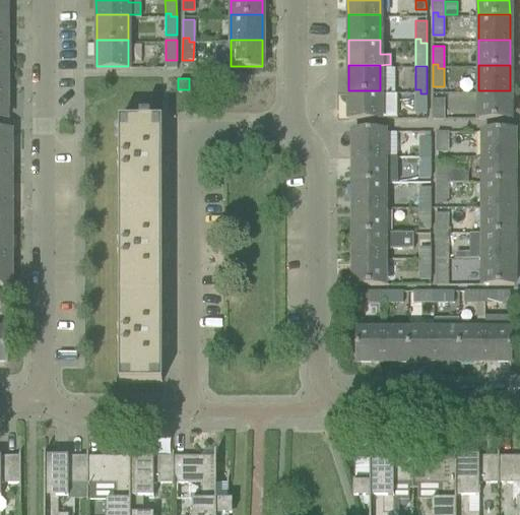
[(427,112),(427,93),(420,93),(420,89),(415,89),(415,112),(427,112)]
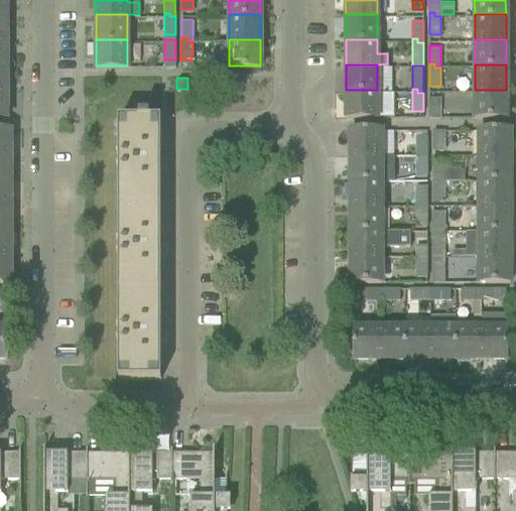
[(377,90),(346,90),(346,116),(377,116),(377,90)]
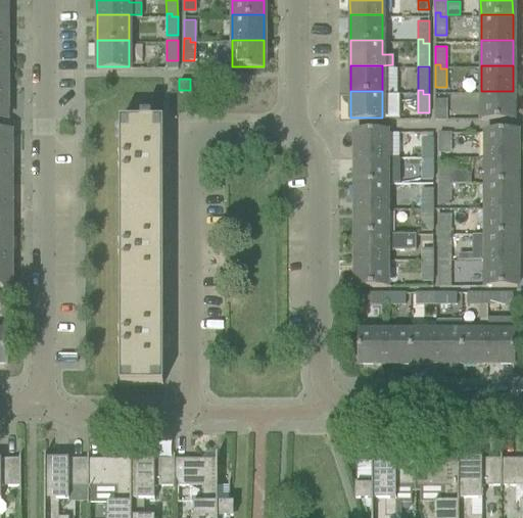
[(513,91),(481,91),(481,118),(513,118),(513,91)]
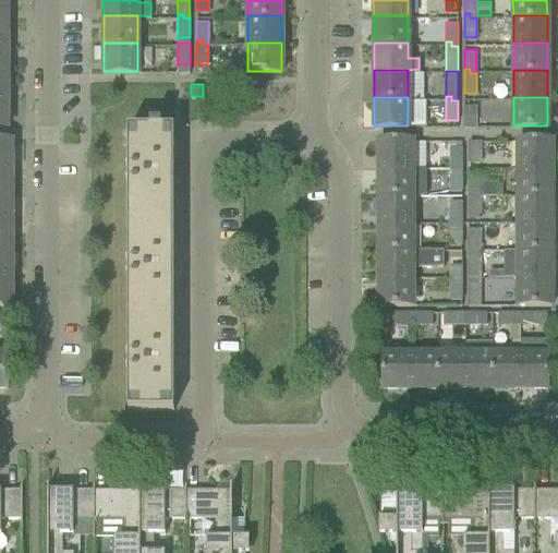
[(464,104),(464,125),(476,125),(476,104),(464,104)]
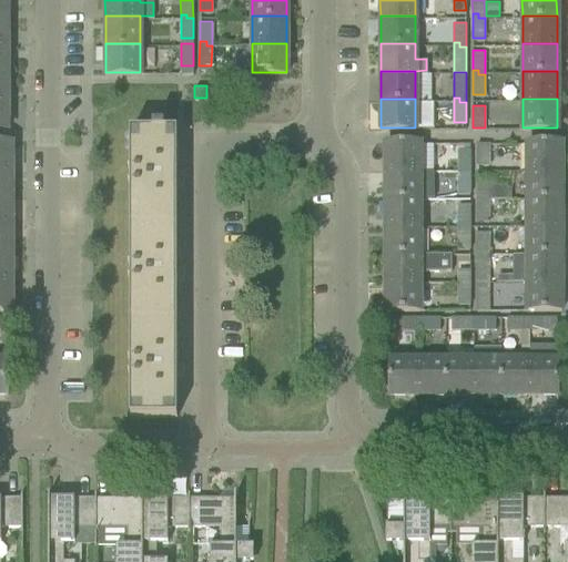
[(164,129),(164,126),(164,123),(152,123),(152,129),(130,129),(130,224),(176,224),(176,182),(183,182),(183,171),(176,171),(176,129),(164,129)]
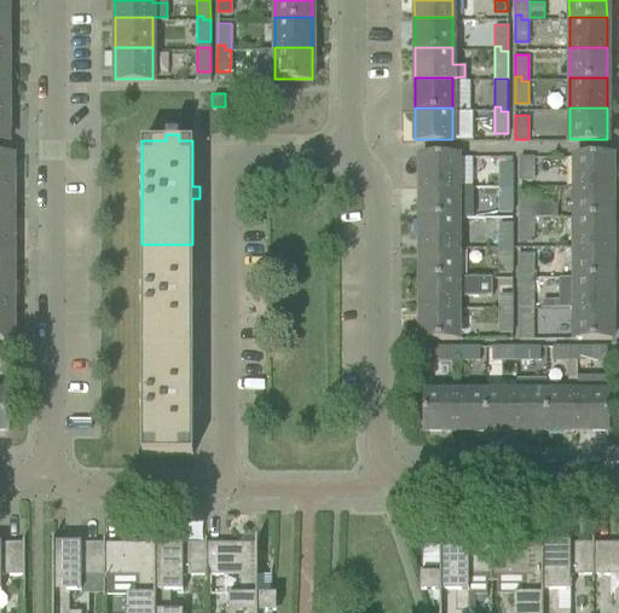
[(0,184),(12,185),(12,154),(0,152),(0,184)]
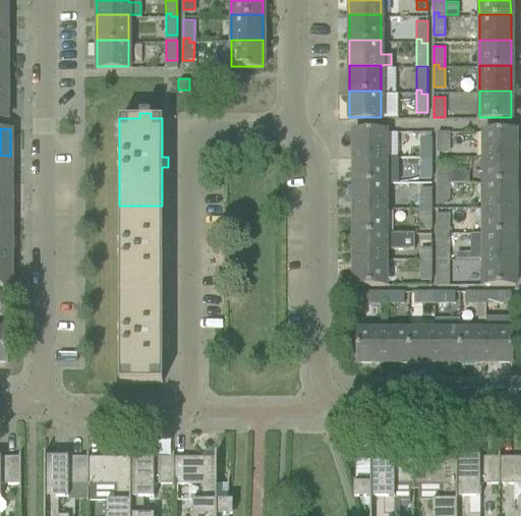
[(353,129),(353,156),(385,156),(385,129),(353,129)]
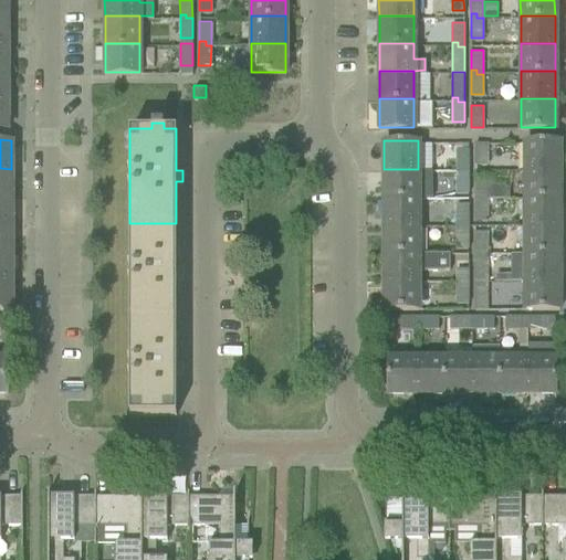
[(486,140),(474,140),(474,162),(486,162),(486,140)]
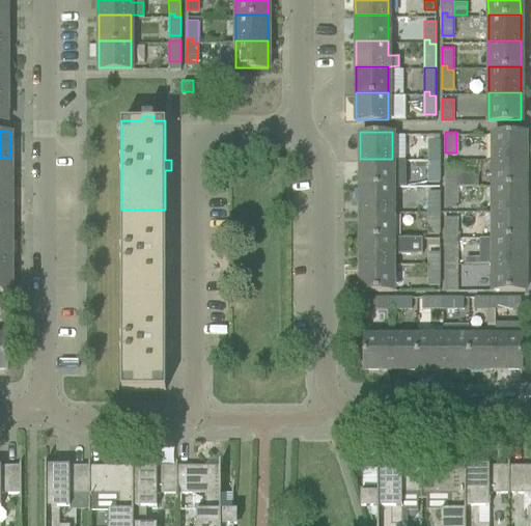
[(525,159),(525,132),(493,132),(493,159),(525,159)]
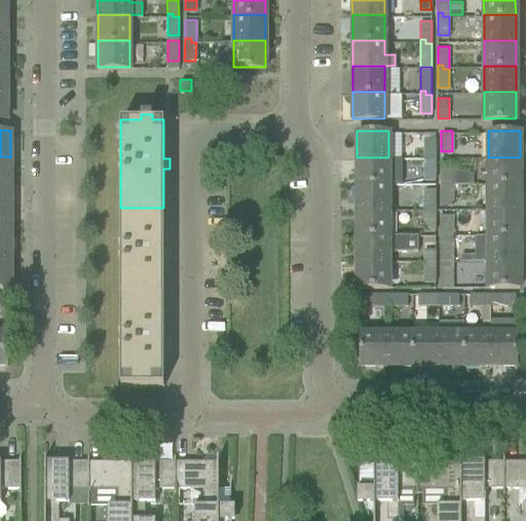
[(423,136),(423,157),(435,157),(435,136),(423,136)]
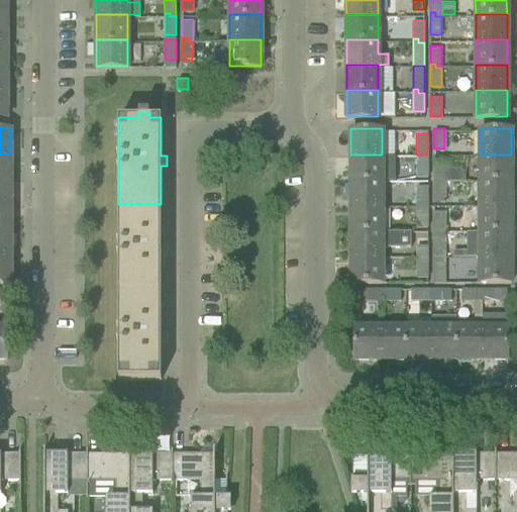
[(10,155),(0,154),(0,179),(10,180),(10,155)]
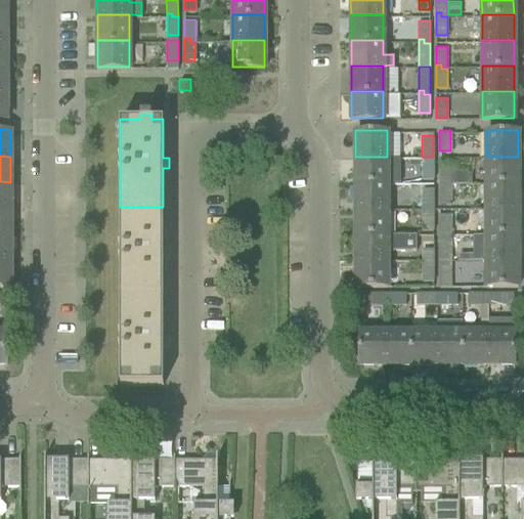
[(355,157),(355,182),(387,182),(387,157),(355,157)]
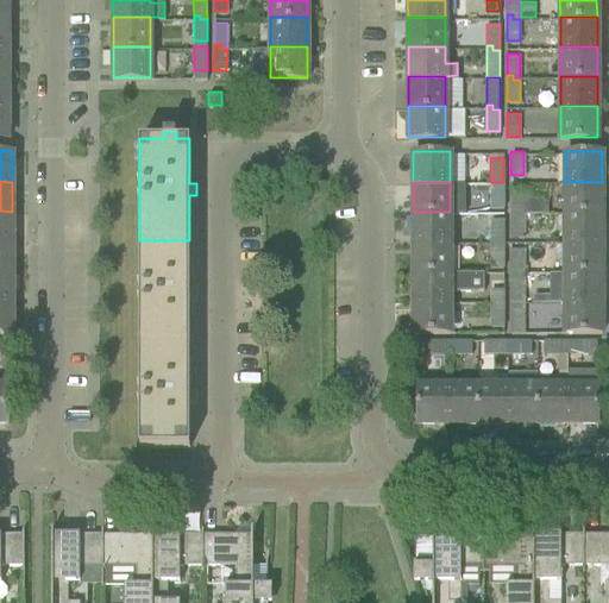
[(503,203),(503,182),(490,182),(490,203),(503,203)]
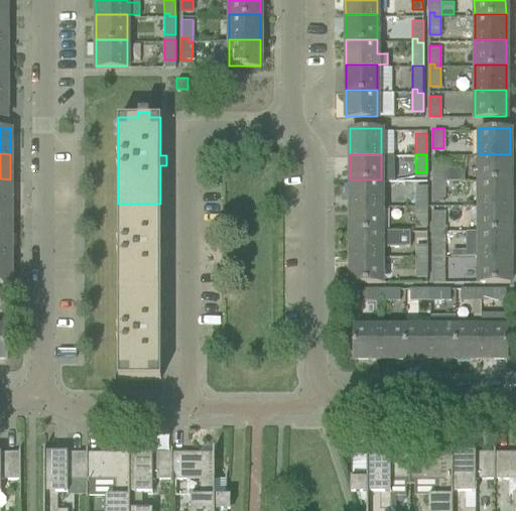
[(510,179),(510,154),(479,154),(479,179),(510,179)]
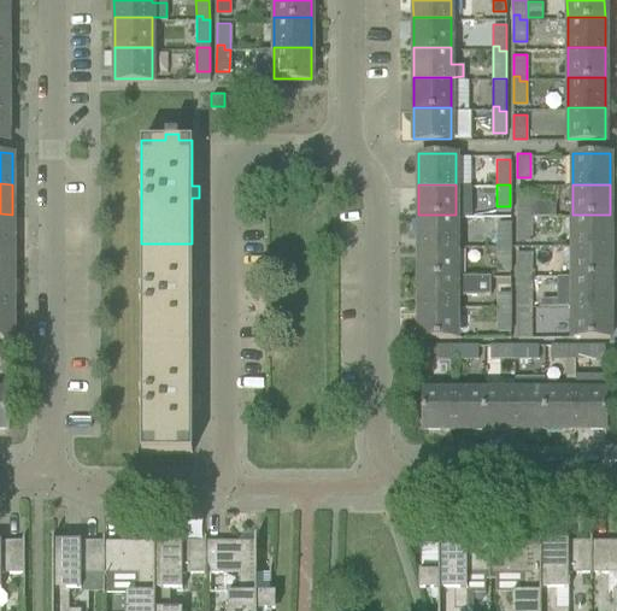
[(517,188),(517,215),(530,215),(530,188),(517,188)]
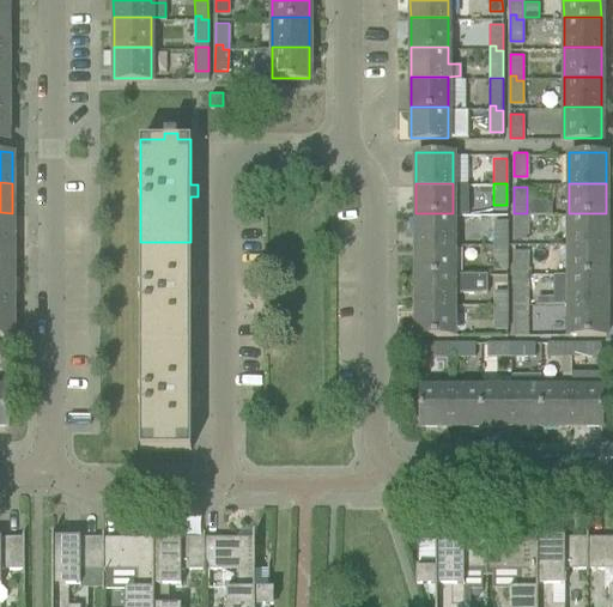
[(12,213),(0,212),(0,242),(12,243),(12,213)]
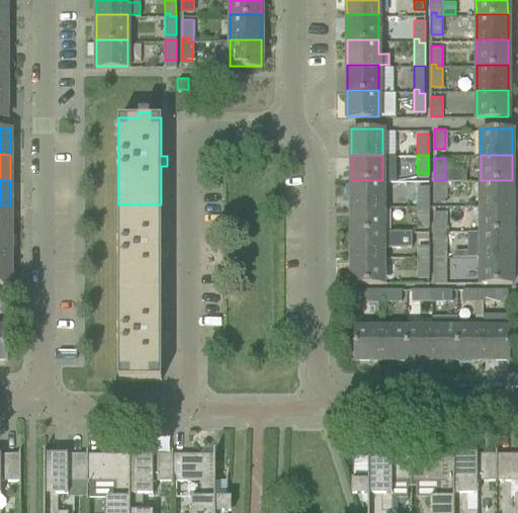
[(382,204),(382,180),(351,180),(351,204),(382,204)]
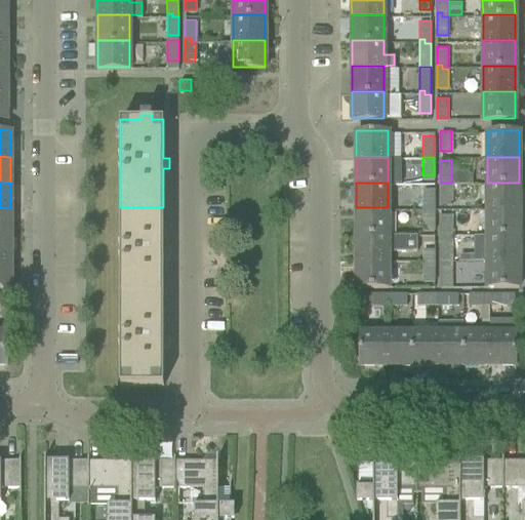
[(451,201),(451,183),(440,183),(440,201),(451,201)]
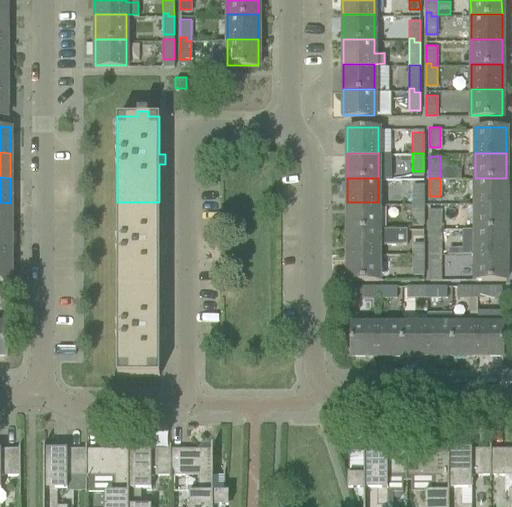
[(506,178),(475,178),(475,203),(506,203),(506,178)]
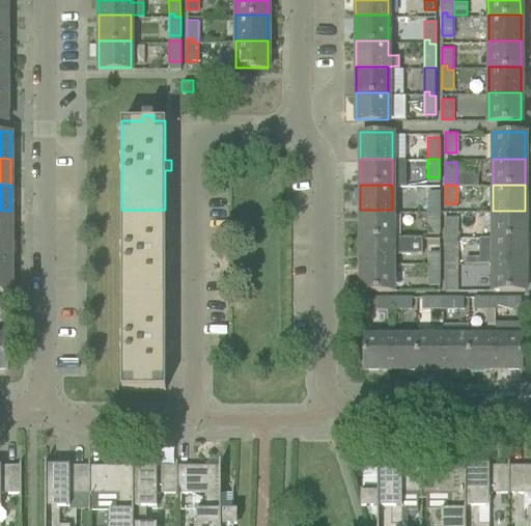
[(427,188),(427,210),(439,211),(439,188),(427,188)]
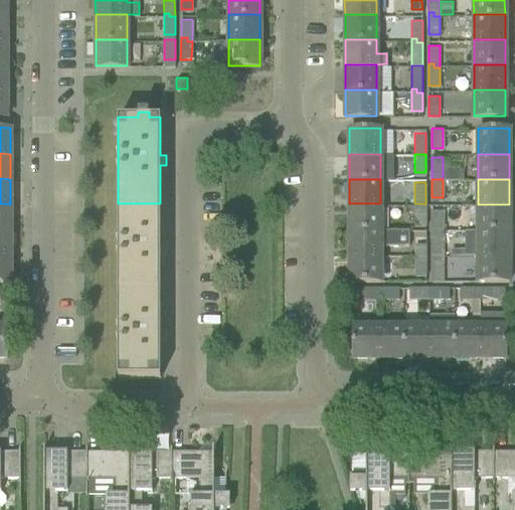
[(10,204),(0,203),(0,228),(10,228),(10,204)]
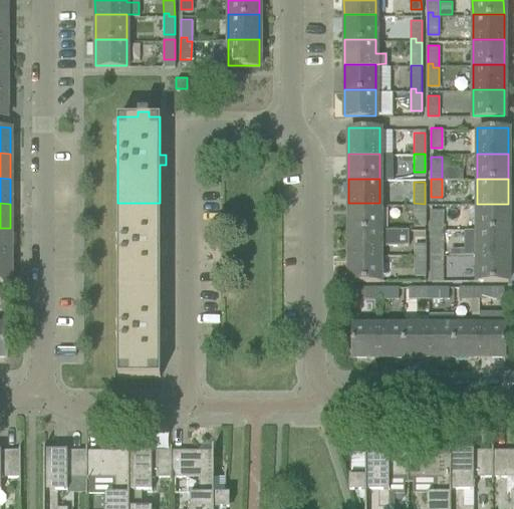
[(160,241),(160,203),(117,203),(117,289),(160,289),(160,251),(166,251),(166,241),(160,241)]
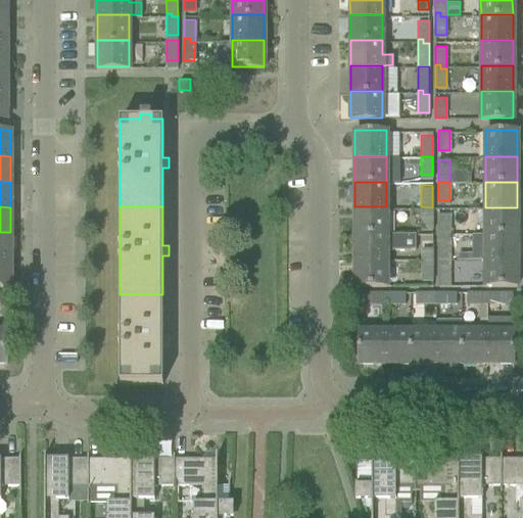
[(354,206),(354,232),(386,232),(386,206),(354,206)]
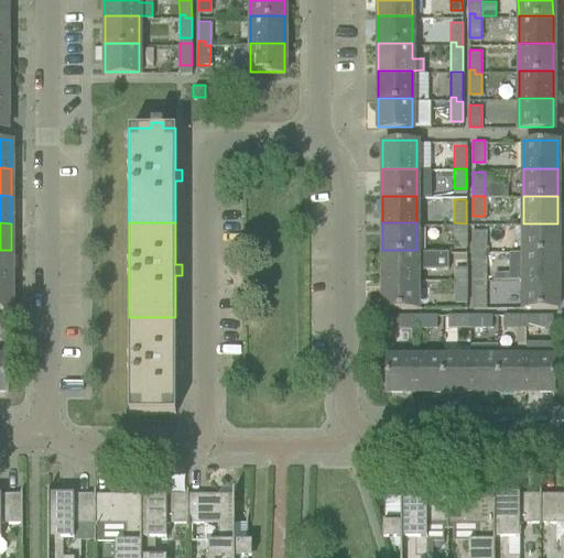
[(466,223),(454,222),(454,243),(466,243),(466,223)]
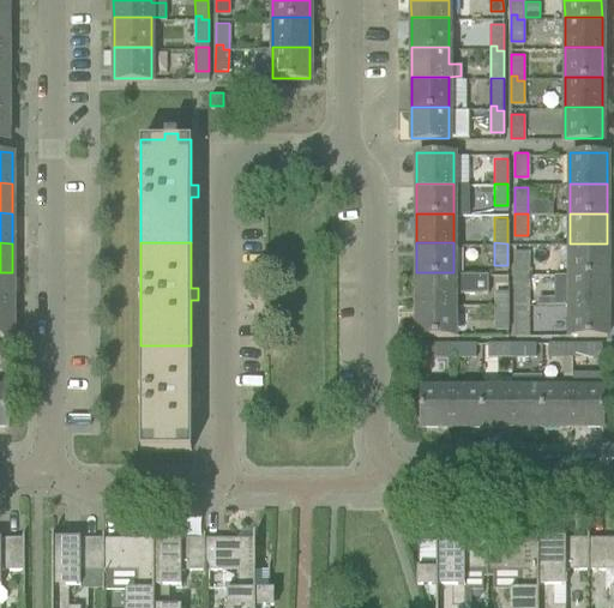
[(607,244),(570,244),(570,272),(607,272),(607,244)]
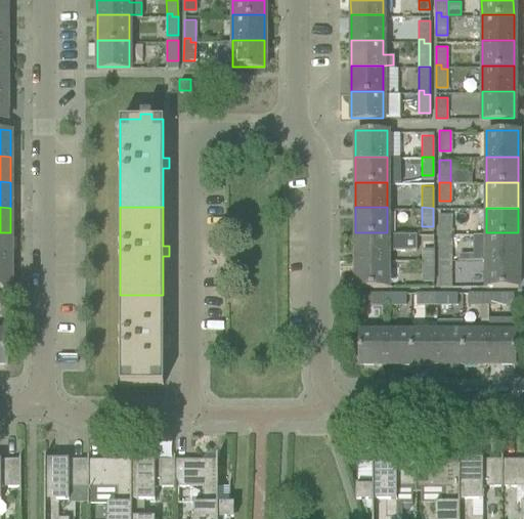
[(439,211),(439,232),(450,232),(450,211),(439,211)]
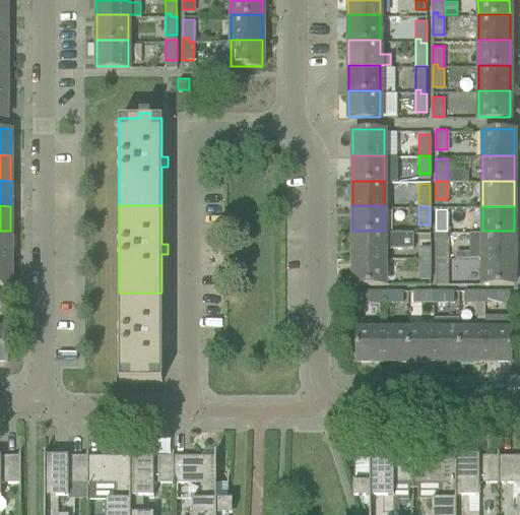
[(10,231),(0,231),(0,256),(10,256),(10,231)]
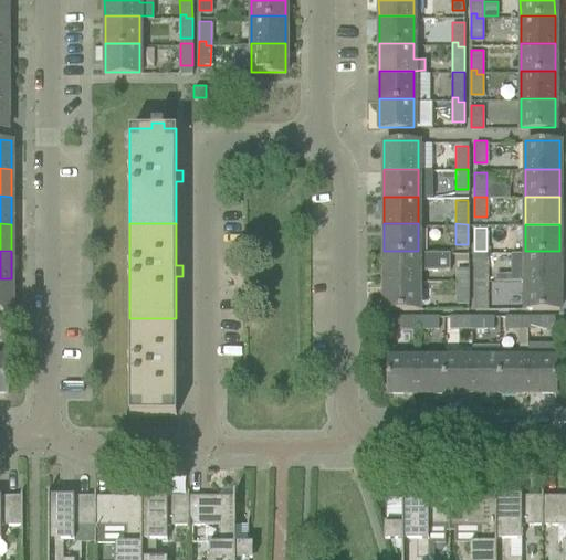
[(449,251),(418,251),(384,251),(384,278),(418,278),(418,267),(449,267),(449,251)]
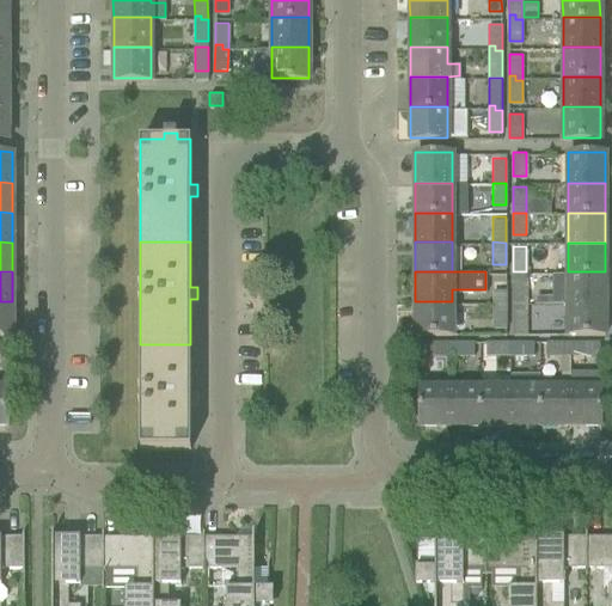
[(526,271),(513,271),(513,294),(526,294),(526,271)]
